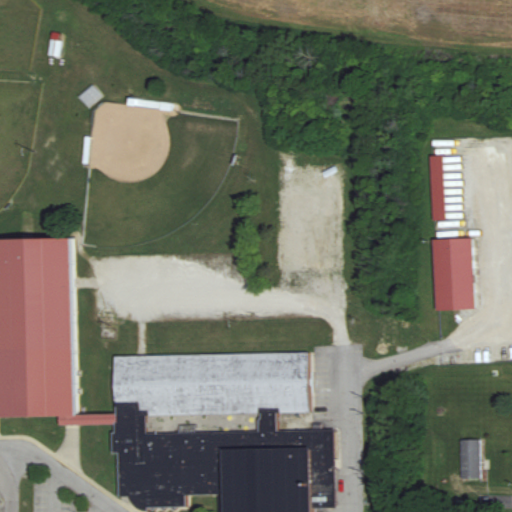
[(61,41),(51,40),(49,55),(59,56),(61,41)]
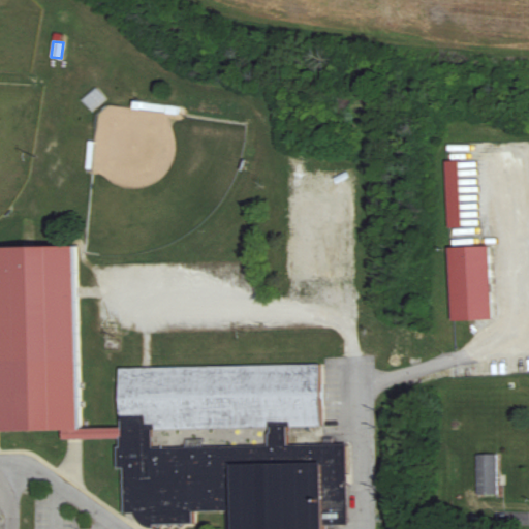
[(83,99),(92,111),(106,98),(97,88),(83,99)]
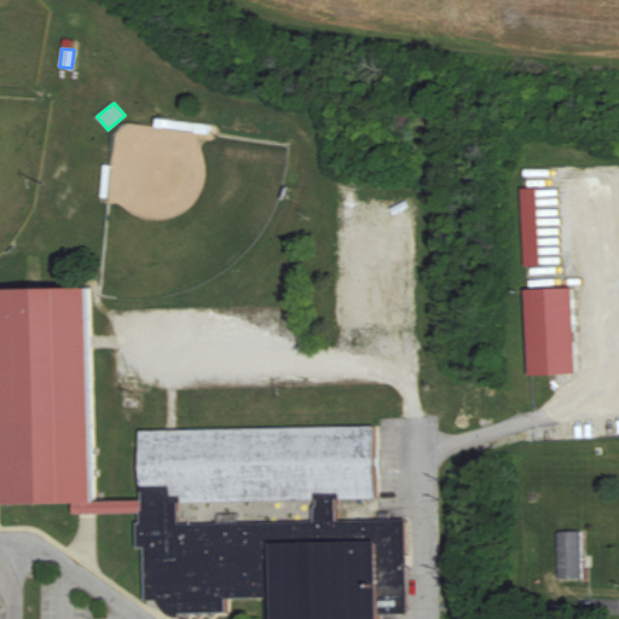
[(538,187),(522,187),(522,266),(539,265),(538,187)]
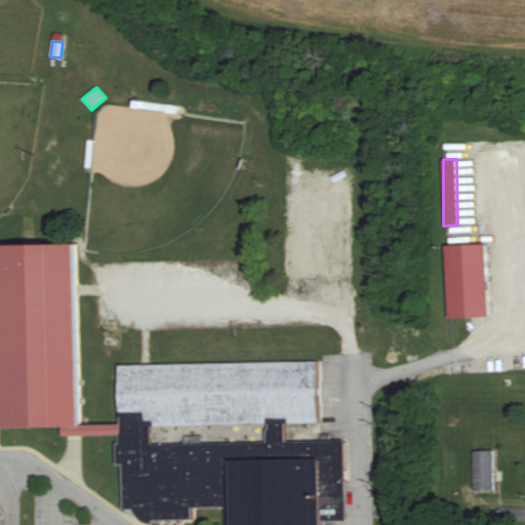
[(0,431),(119,428),(122,519),(193,517),(193,508),(223,507),(223,524),(322,524),(322,486),(333,486),(333,496),(345,496),(342,440),(285,442),(285,423),(319,422),(317,360),(118,366),(120,423),(81,425),(76,241),(0,243),(0,431)]
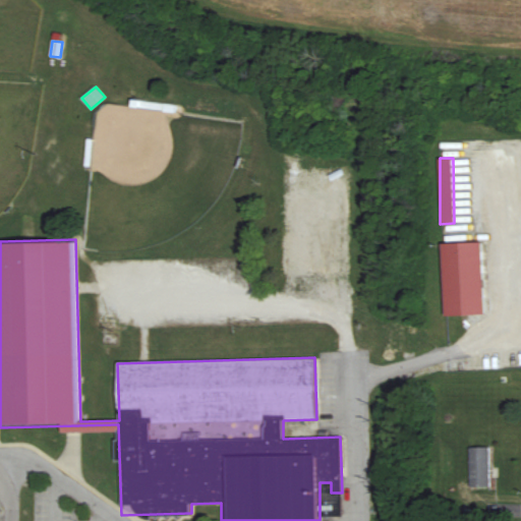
[(482,314),(481,242),(443,243),(444,315),(482,314)]
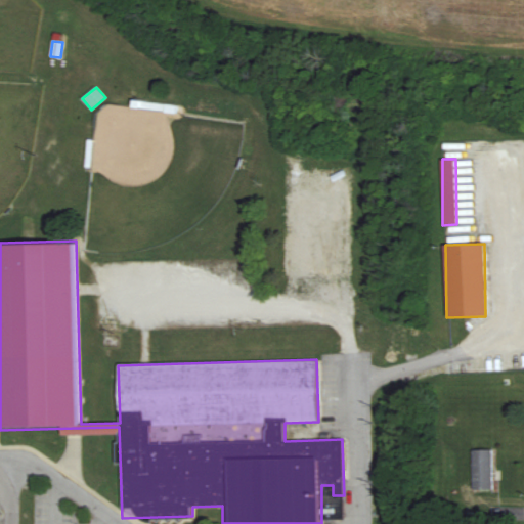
[(471,449),(471,489),(490,489),(490,449),(471,449)]
